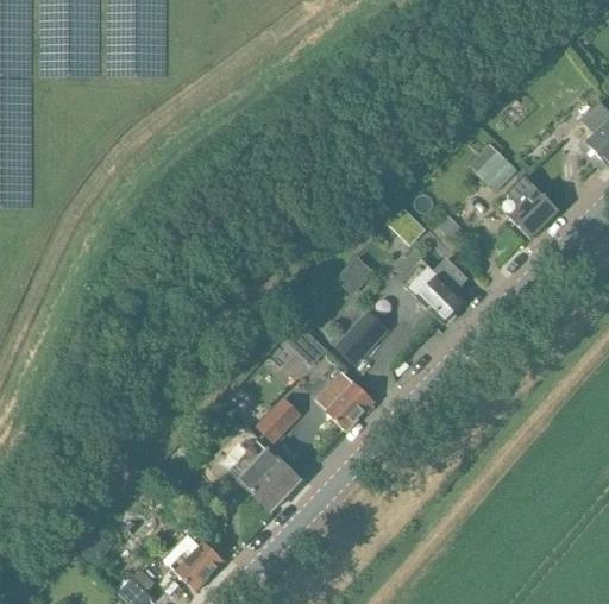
[(608,165),(608,164),(608,111),(598,100),(581,117),(594,132),(584,142),(585,143),(581,148),(597,165),(602,161),(608,165)]
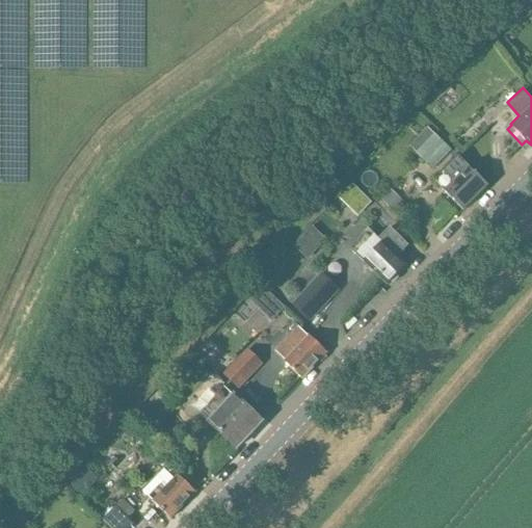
[(407,143),(415,151),(417,150),(420,147),(431,135),(434,131),(427,123),(407,143)]
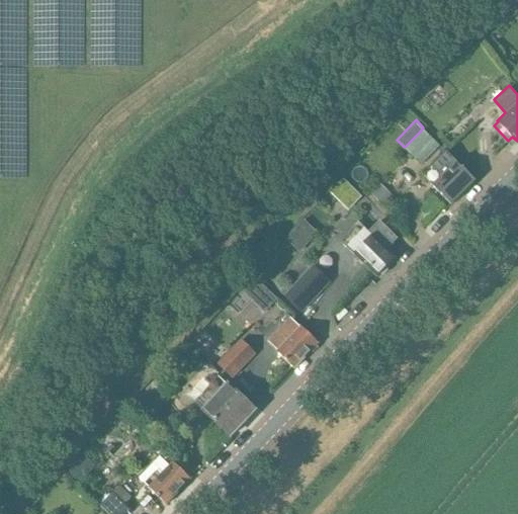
[(420,163),(439,144),(423,127),(420,132),(409,143),(406,146),(404,147),(420,163)]
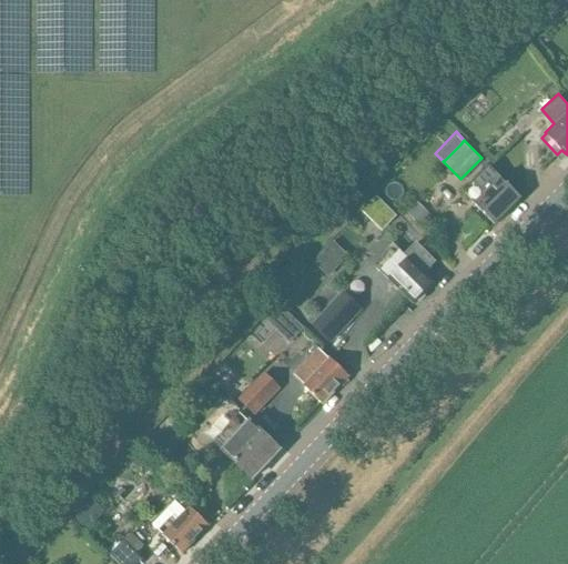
[(495,223),(521,197),(489,165),(464,191),(495,223)]
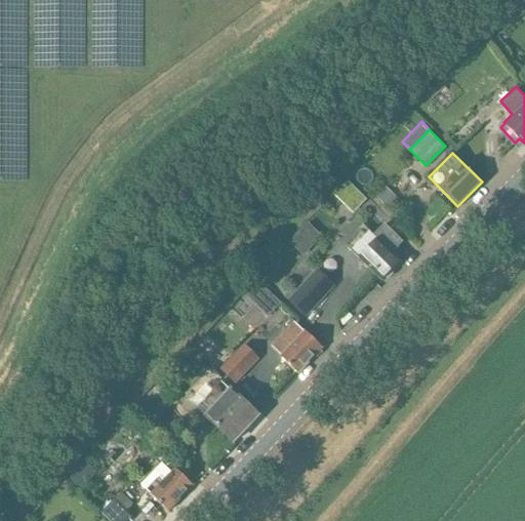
[(393,210),(402,200),(386,185),(376,195),(393,210)]
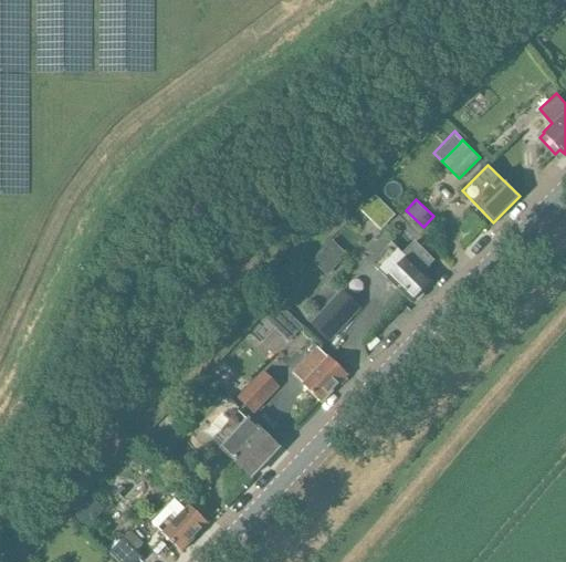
[(332,238),(312,259),(327,273),(347,252),(332,238)]
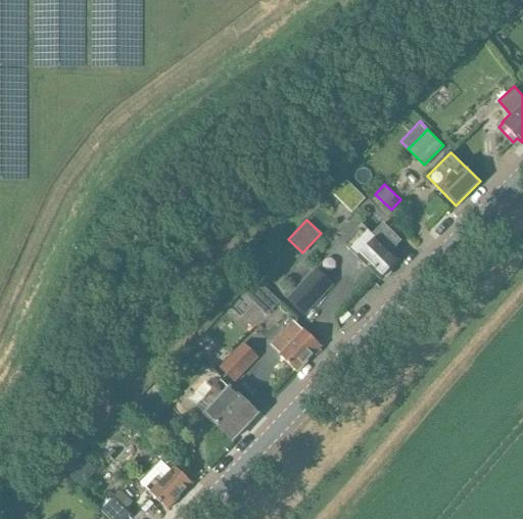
[(353,234),(345,242),(359,255),(381,278),(384,275),(387,274),(391,271),(391,267),(399,257),(391,249),(401,239),(383,221),(373,231),(364,223),(353,234)]
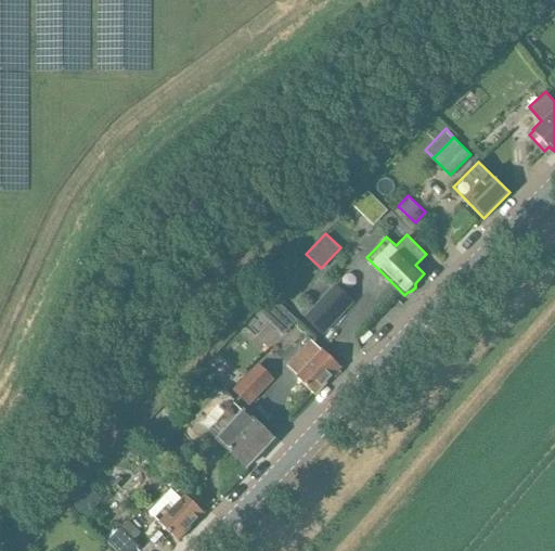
[(323,332),(353,299),(334,282),(304,315),(323,332)]
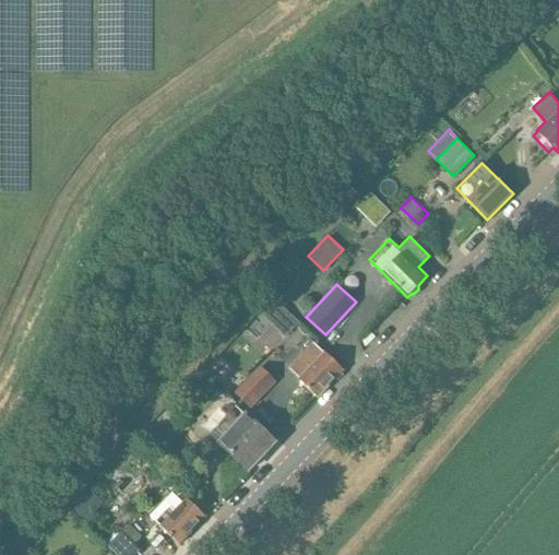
[(272,297),(247,323),(271,346),(297,320),(272,297)]
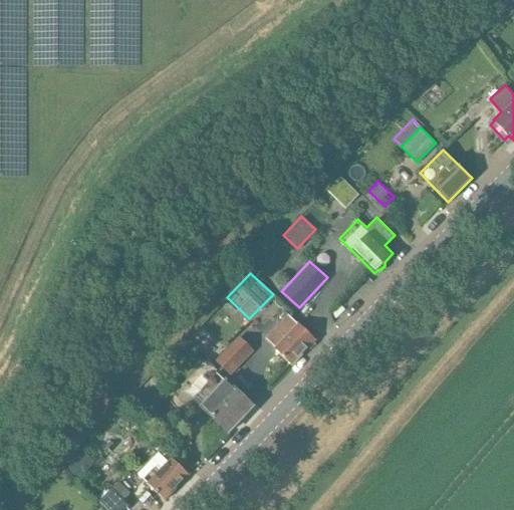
[(295,324),(287,317),(268,337),(275,345),(274,347),(291,363),(315,338),(298,321),(295,324)]
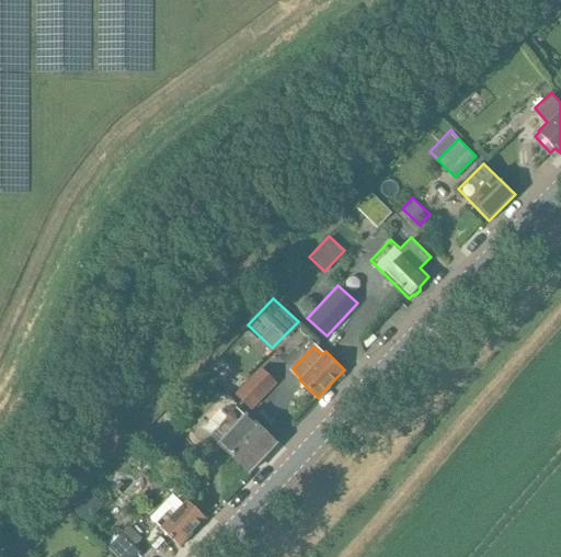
[(276,382),(261,366),(236,393),(251,408),(276,382)]
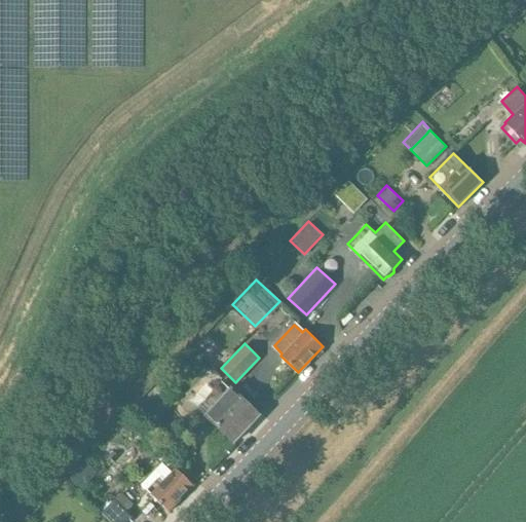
[(234,441),(258,414),(230,388),(204,414),(234,441)]
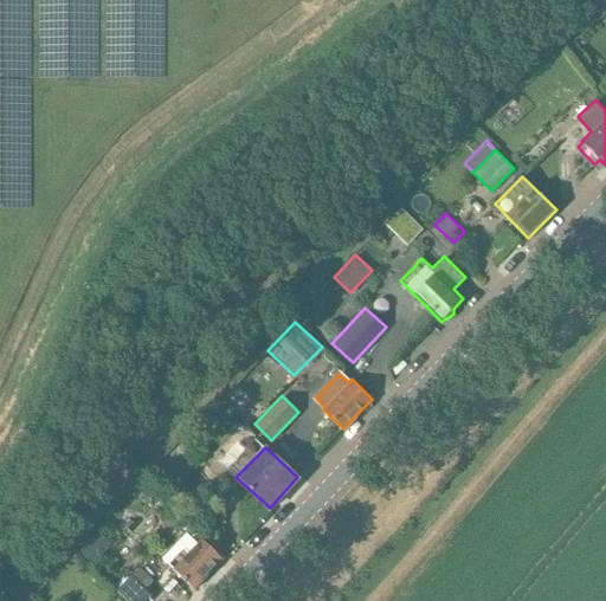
[(98,529),(79,549),(94,562),(113,542),(98,529)]
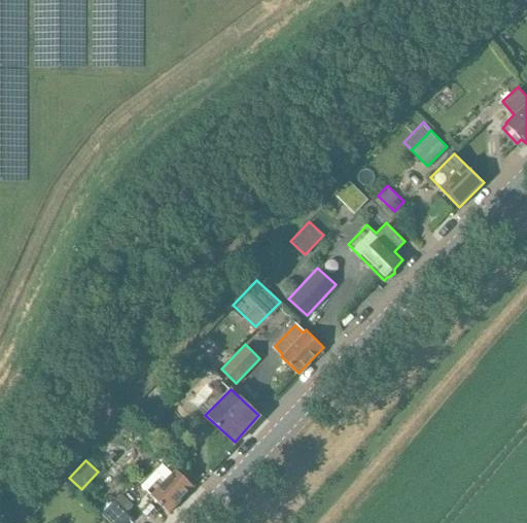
[(170,512),(195,486),(176,468),(151,494),(170,512)]
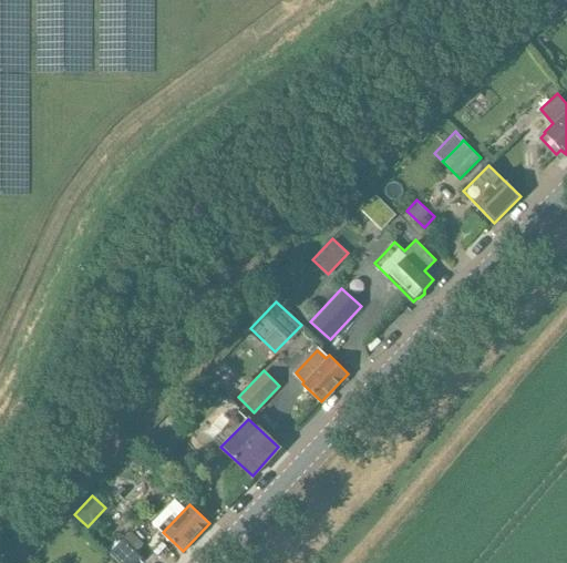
[(132,530),(123,539),(136,551),(144,542),(132,530)]
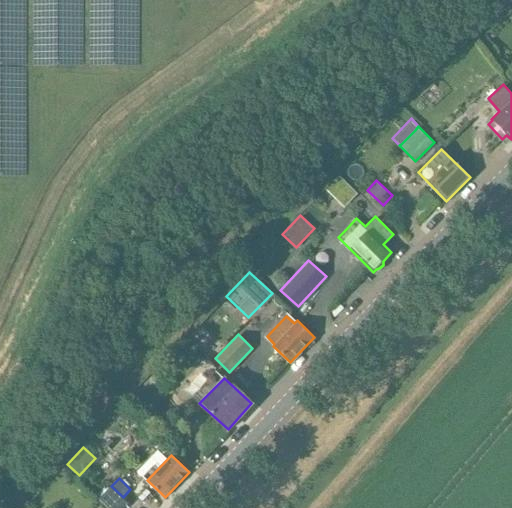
[(109,507),(123,507),(129,503),(123,497),(111,486),(99,498),(109,507)]
